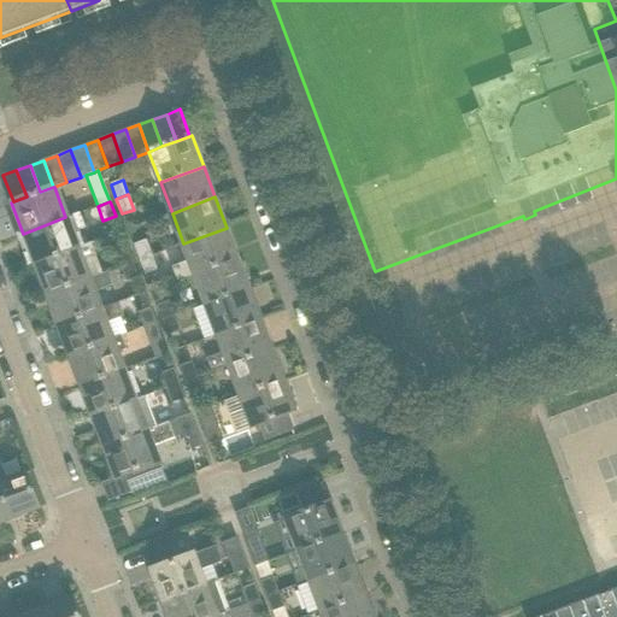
[(71,231),(80,228),(75,213),(65,217),(23,234),(34,264),(77,248),(71,231)]
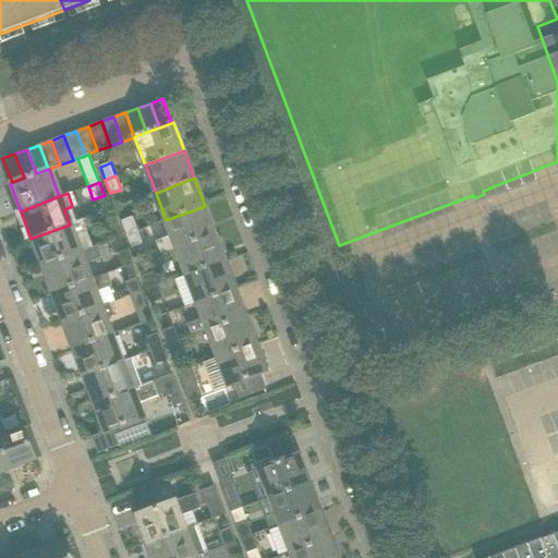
[(176,246),(215,232),(205,206),(166,220),(171,234),(155,241),(159,253),(176,246)]
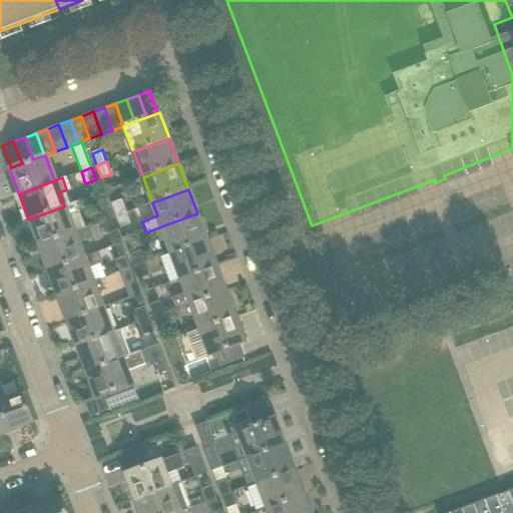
[(116,216),(126,212),(121,199),(111,203),(116,216)]
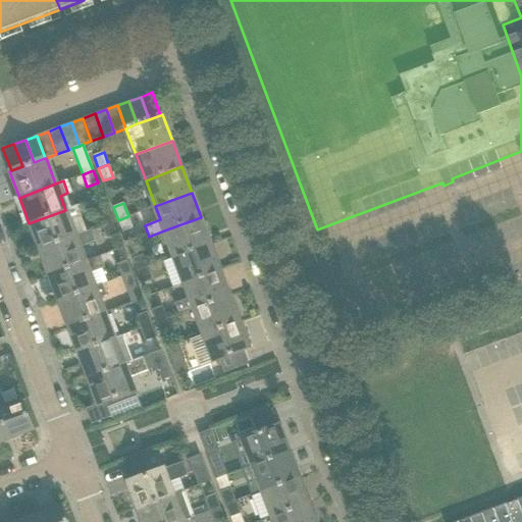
[(39,250),(87,231),(76,206),(65,210),(29,223),(39,250)]
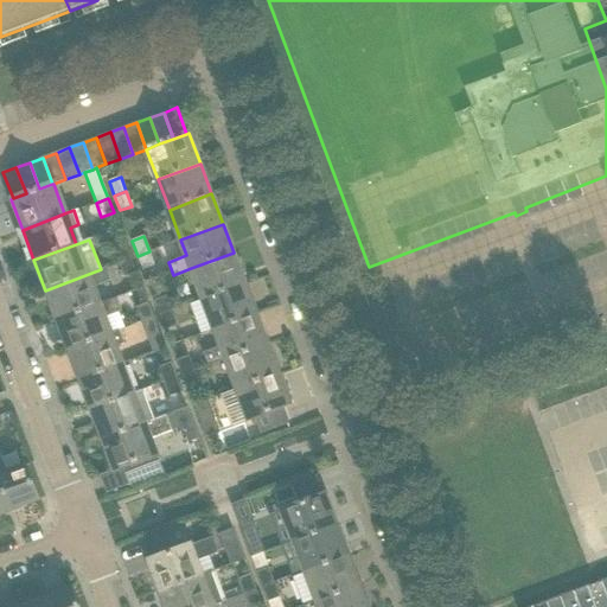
[(119,263),(131,259),(125,243),(113,248),(119,263)]
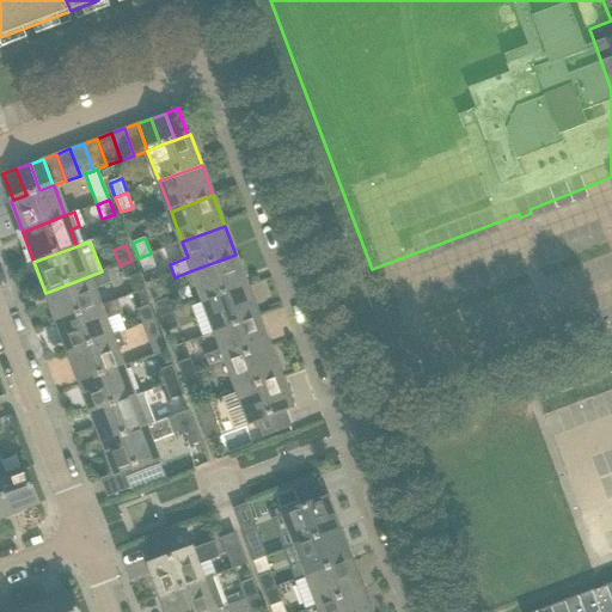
[(144,273),(155,268),(151,254),(139,258),(144,273)]
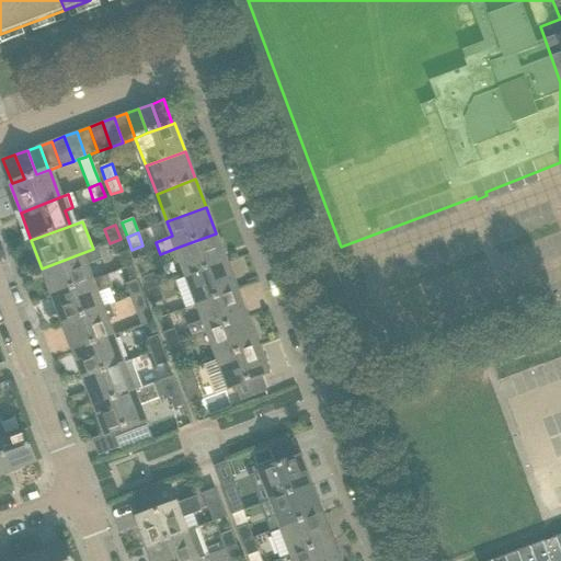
[(187,276),(227,261),(216,233),(176,248),(187,276)]
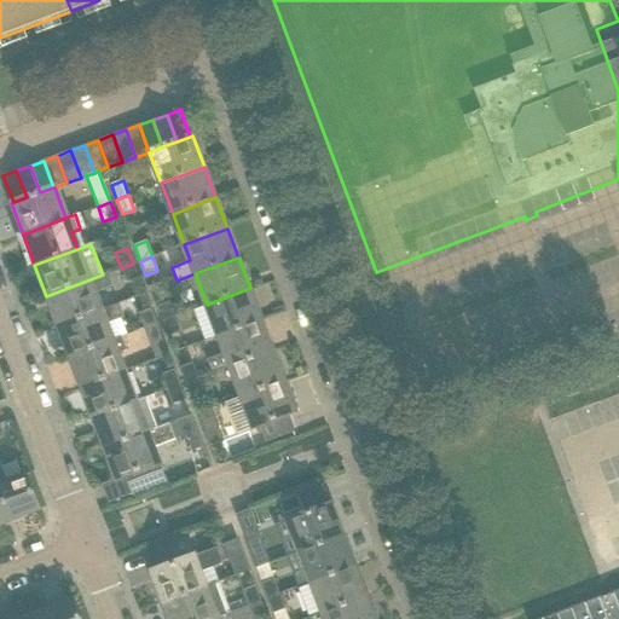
[(127,283),(139,278),(133,264),(121,268),(127,283)]
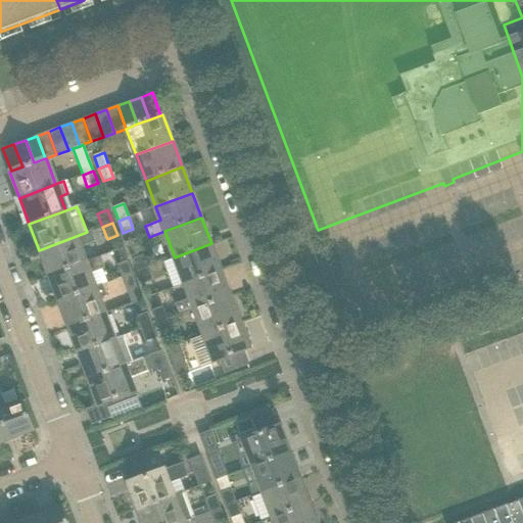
[(80,248),(91,244),(87,232),(39,250),(48,276),(85,262),(80,248)]
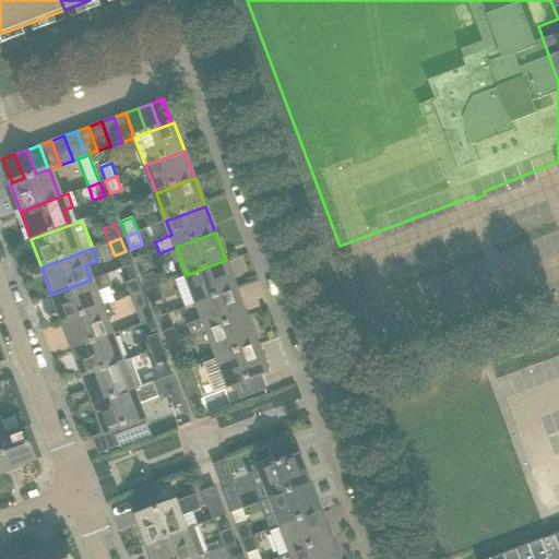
[(197,302),(236,287),(226,260),(187,275),(197,302)]
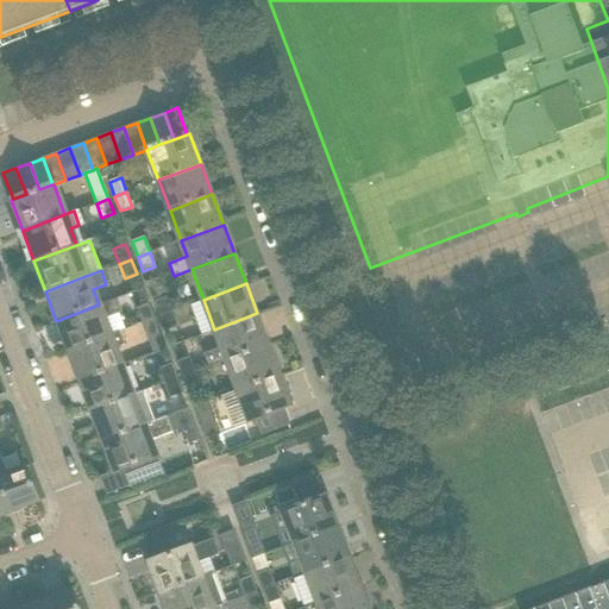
[(159,315),(171,312),(167,297),(155,302),(159,315)]
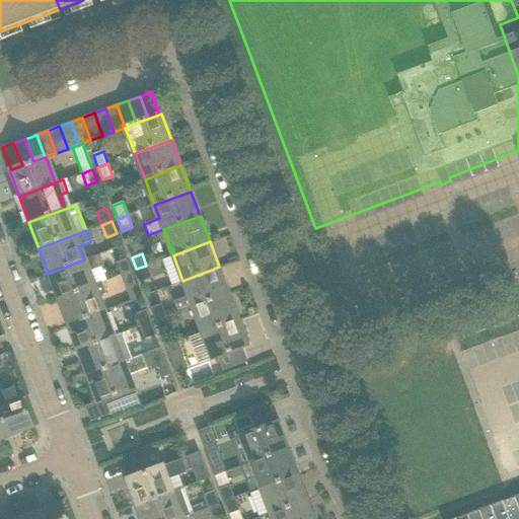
[(88,271),(99,267),(95,255),(84,260),(48,274),(58,299),(93,285),(88,271)]
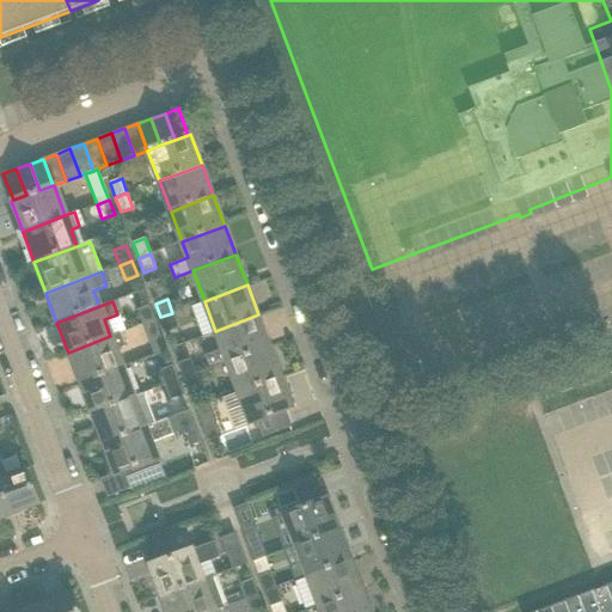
[(142,324),(154,319),(148,306),(136,310),(142,324)]
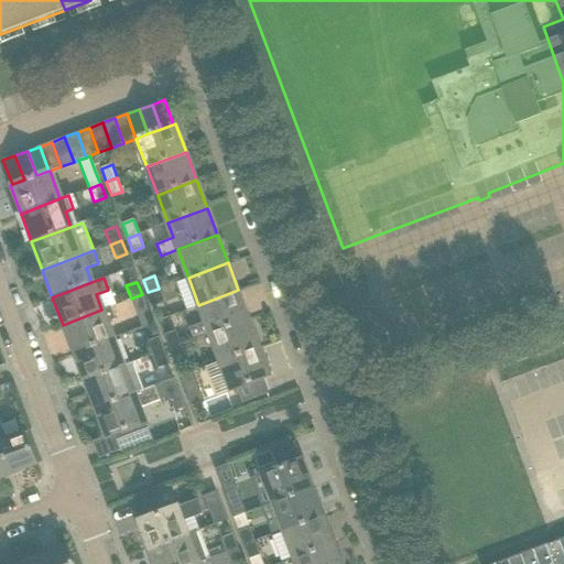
[(153,306),(164,302),(159,289),(148,292),(153,306)]
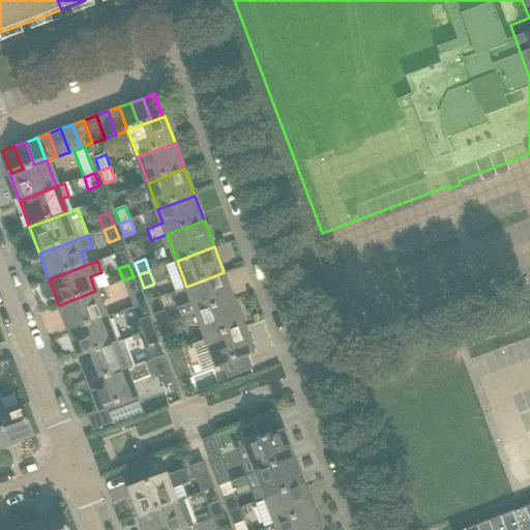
[(181,319),(197,314),(234,299),(224,272),(186,287),(193,302),(177,307),(181,319)]
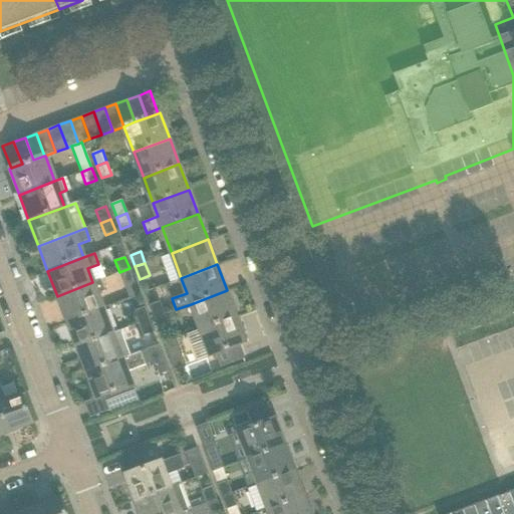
[(129,297),(140,293),(130,268),(119,272),(129,297)]
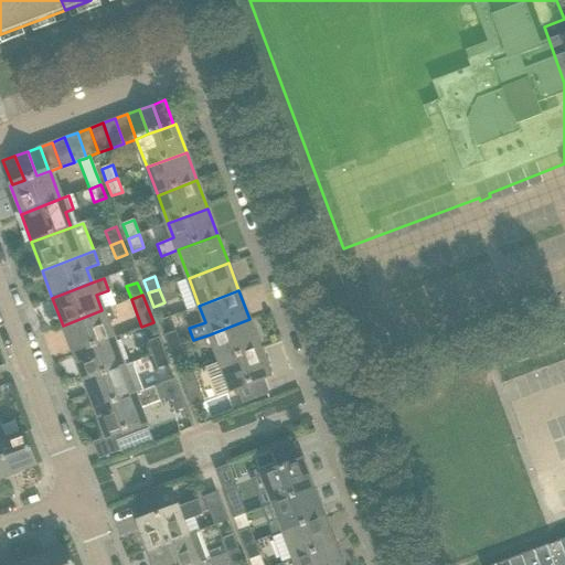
[(107,322),(110,321),(106,309),(102,310),(63,326),(73,353),(113,338),(107,322)]
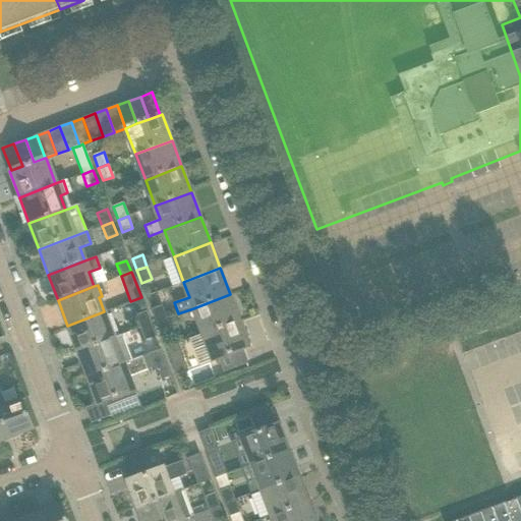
[(203,333),(239,319),(230,294),(193,308),(203,333)]
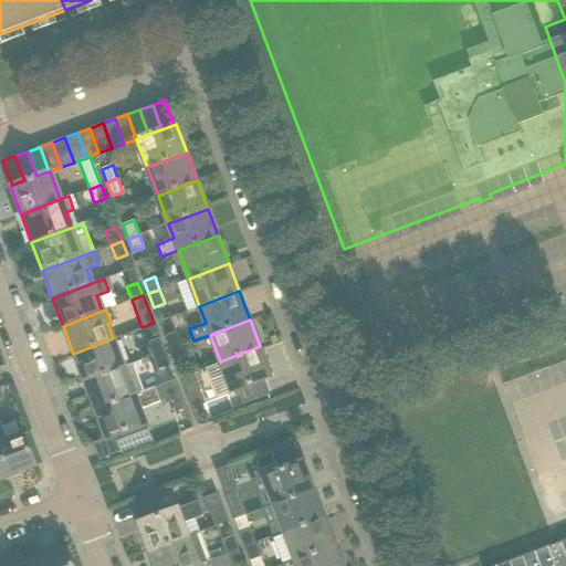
[(170,349),(181,346),(176,332),(165,336),(170,349)]
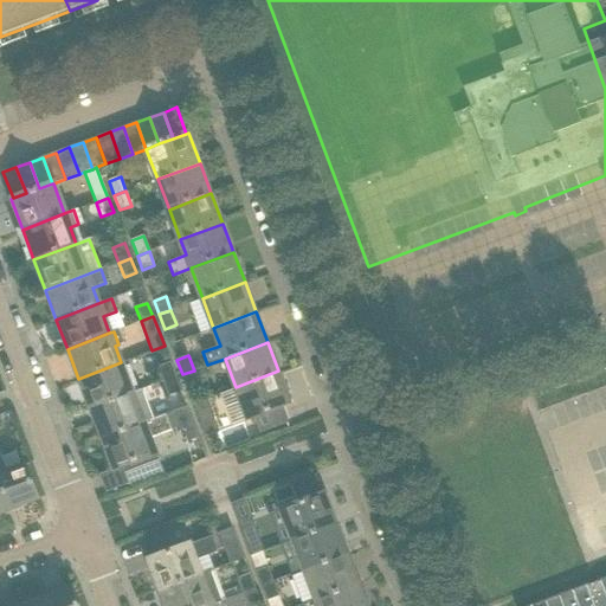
[(90,410),(133,393),(121,362),(78,379),(90,410)]
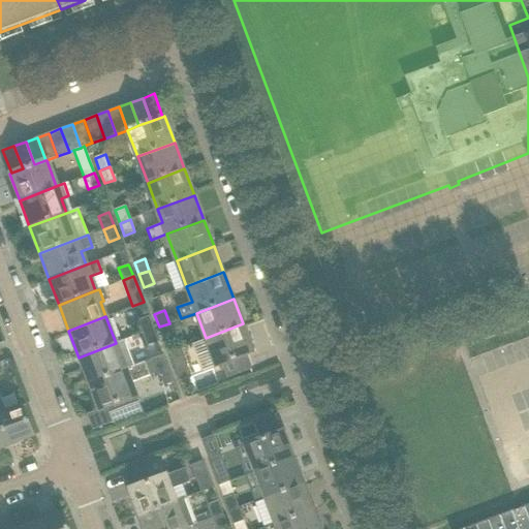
[(143,333),(153,330),(148,316),(137,320),(143,333)]
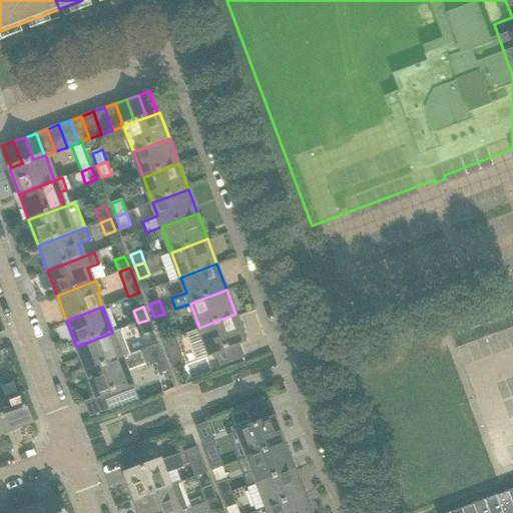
[(158,330),(169,326),(164,314),(154,317),(158,330)]
